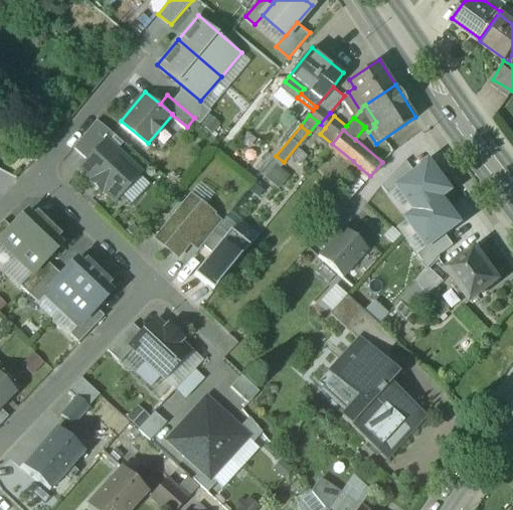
[(141,170),(108,140),(83,166),(95,177),(93,179),(103,188),(105,185),(116,196),(141,170)]
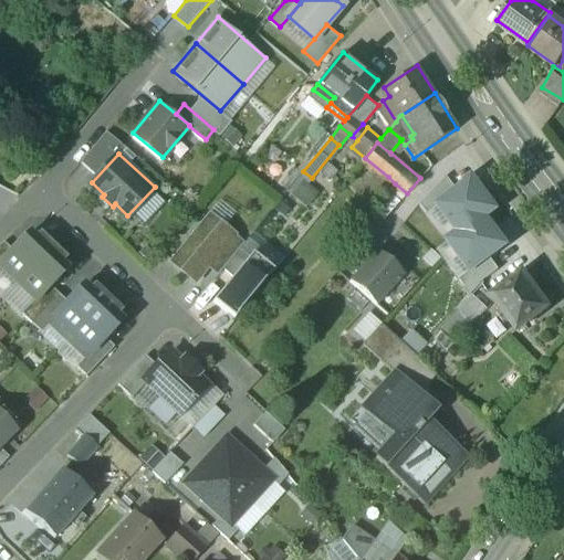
[(439,203),(458,190),(446,175),(420,201),(427,212),(439,203)]
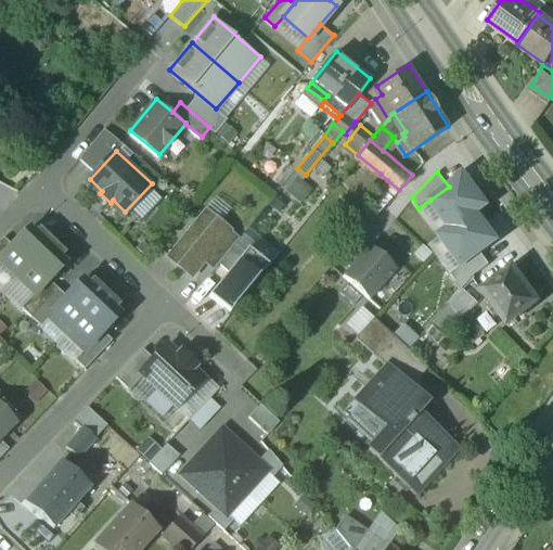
[(387,180),(381,174),(375,180),(383,186),(387,180)]
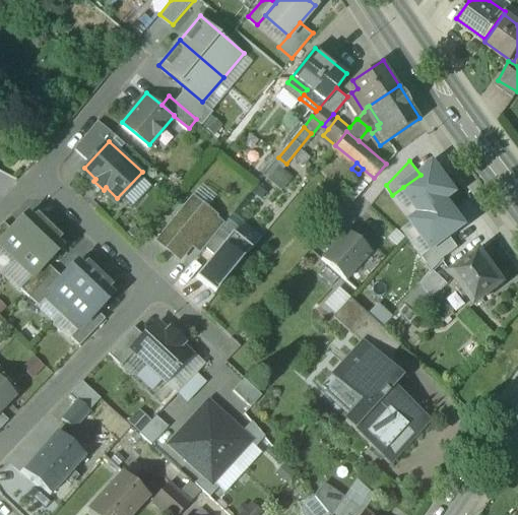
[(403,187),(422,213),(445,196),(455,189),(436,164),(421,175),(403,187)]
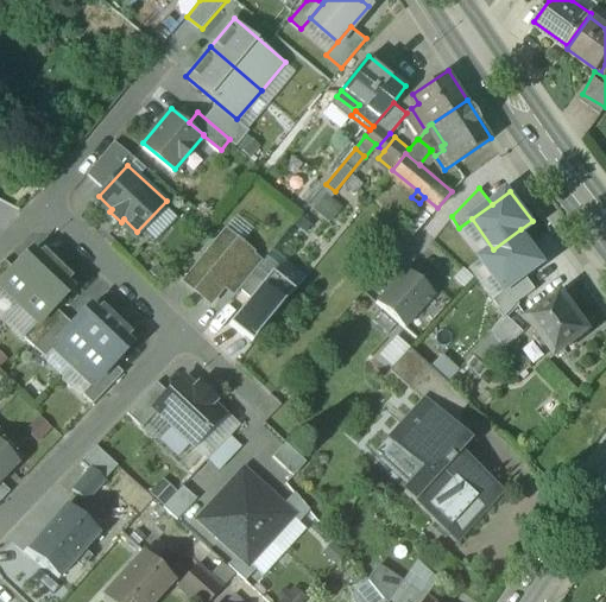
[(157,235),(180,214),(170,203),(147,226),(157,235)]
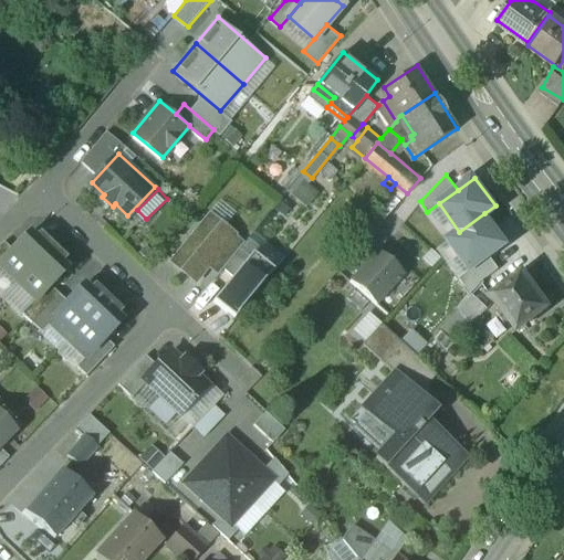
[(236,234),(211,213),(173,260),(197,280),(211,263),(236,234)]
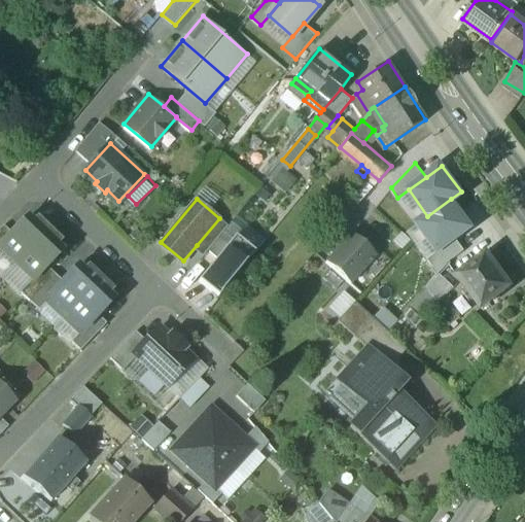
[(470,225),(451,199),(427,216),(418,223),(438,250),(456,236),(470,225)]
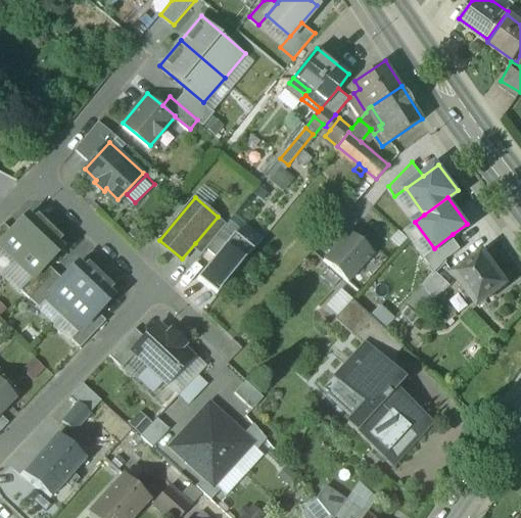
[(14,230),(1,244),(2,244),(17,260),(49,227),(38,217),(35,220),(29,215),(14,230)]
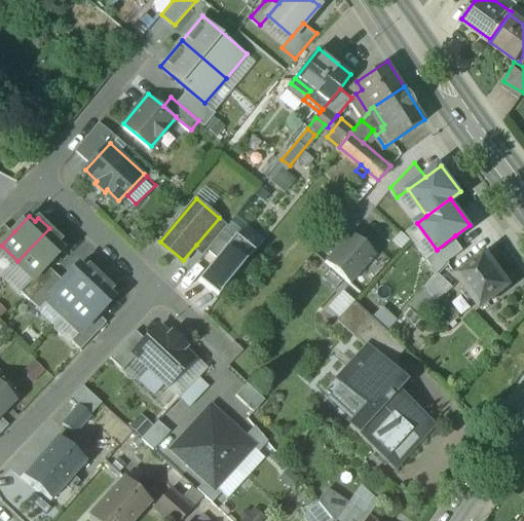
[(227,225),(219,218),(196,245),(206,252),(227,225)]
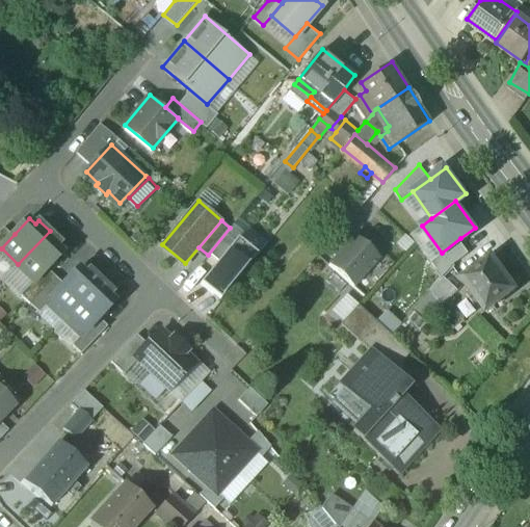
[(211,251),(220,259),(239,237),(244,231),(235,222),(211,251)]
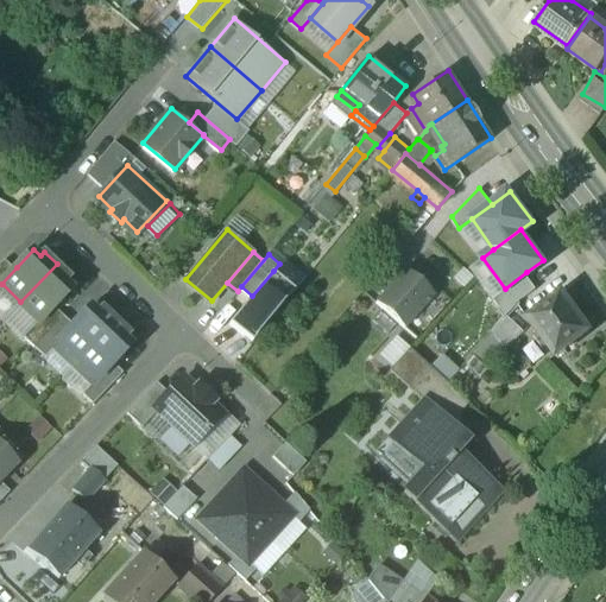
[(6,257),(0,261),(0,286),(2,284),(1,284),(17,267),(6,257)]
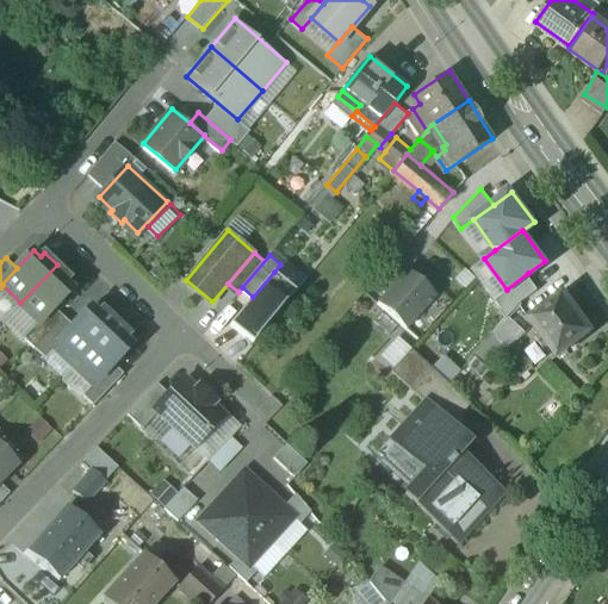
[(57,265),(20,303),(39,321),(39,322),(55,305),(73,287),(66,280),(69,276),(57,265)]
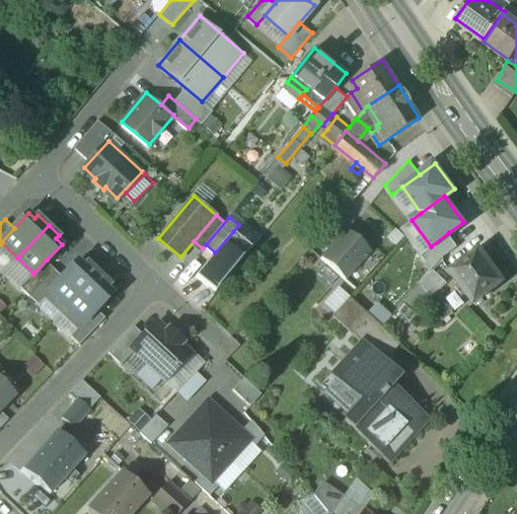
[(348,228),(322,255),(347,277),(371,249),(348,228)]
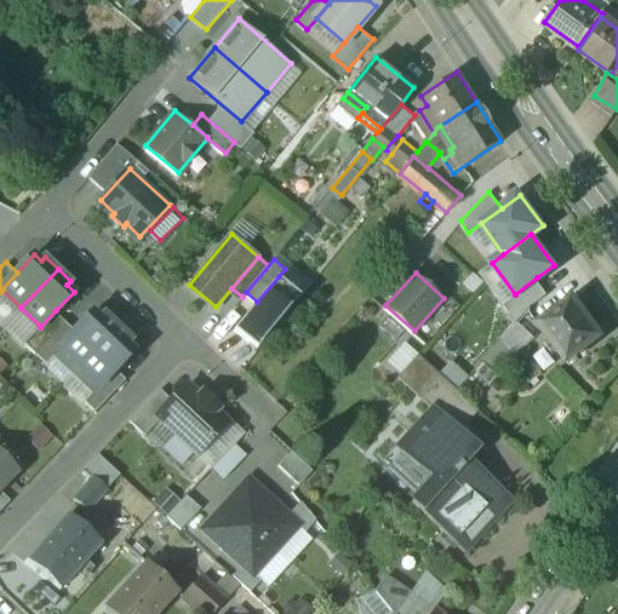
[(302,296),(279,276),(257,302),(235,328),(258,348),(302,296)]
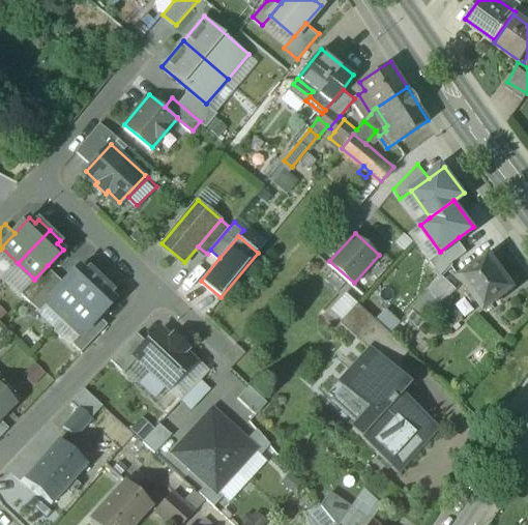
[(468,251),(459,237),(440,252),(431,260),(441,275),(453,262),(468,251)]
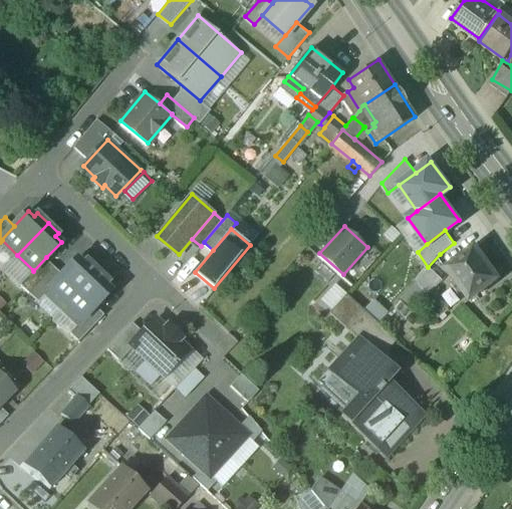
[(64,238),(58,233),(55,236),(61,242),(64,238)]
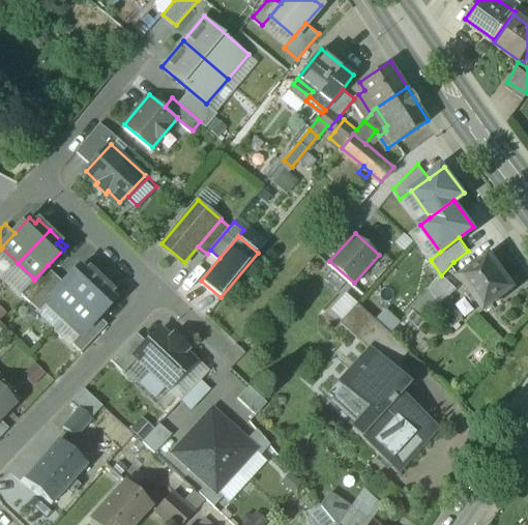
[(491,254),(463,275),(487,307),(515,285),(491,254)]
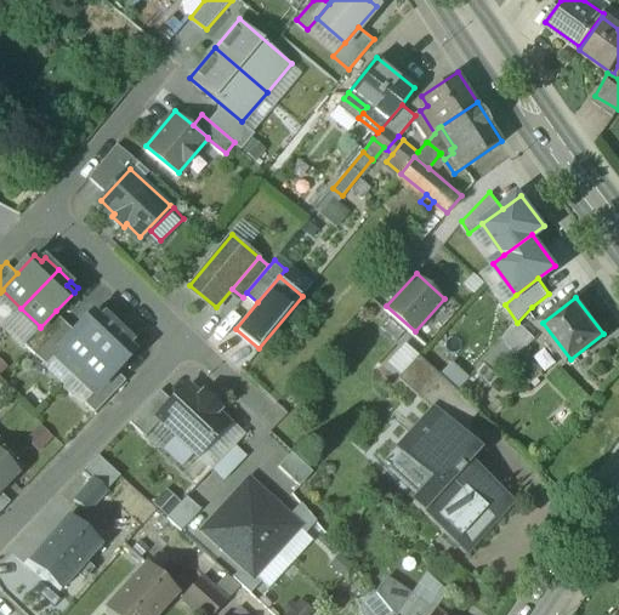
[(104,314),(98,307),(94,312),(101,318),(104,314)]
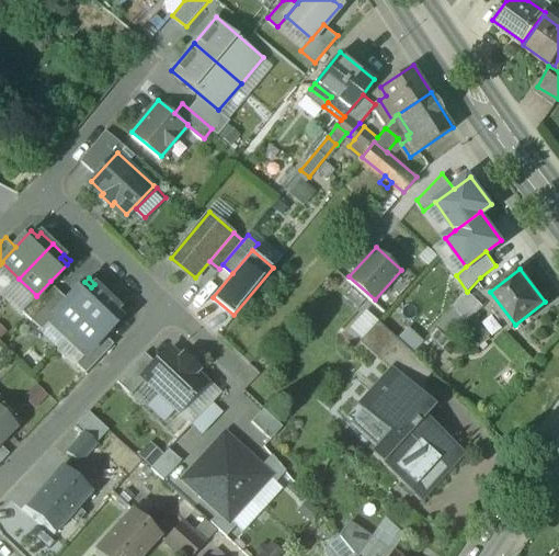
[(50,281),(36,296),(36,295),(23,308),(33,318),(60,290),(50,281)]
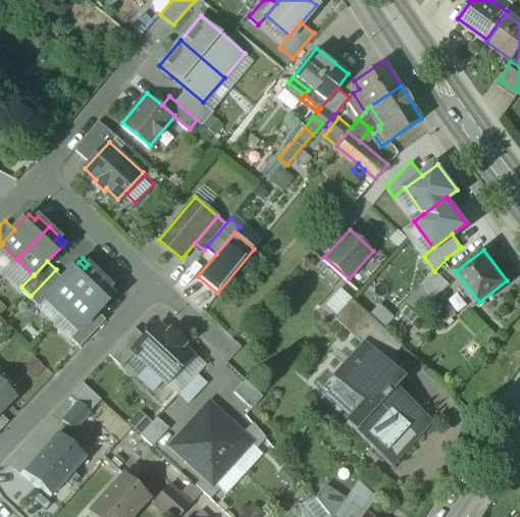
[(64,277),(51,292),(68,308),(99,274),(88,264),(85,267),(79,262),(64,277)]
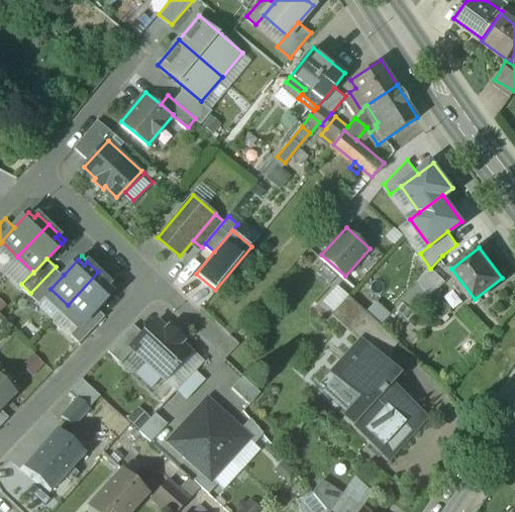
[(56,267),(30,293),(39,302),(45,296),(44,295),(50,289),(64,275),(56,267)]
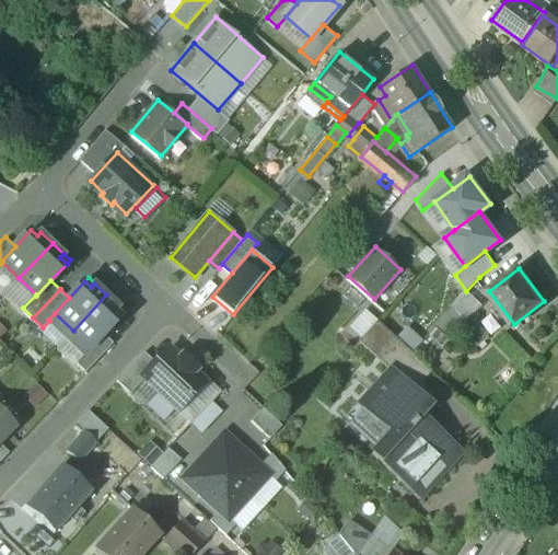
[(106,295),(73,331),(91,347),(105,332),(120,316),(115,310),(118,307),(106,295)]
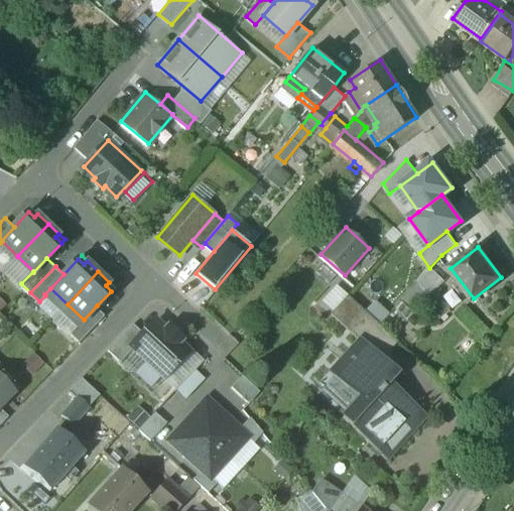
[(418,279),(400,298),(413,310),(430,291),(418,279)]
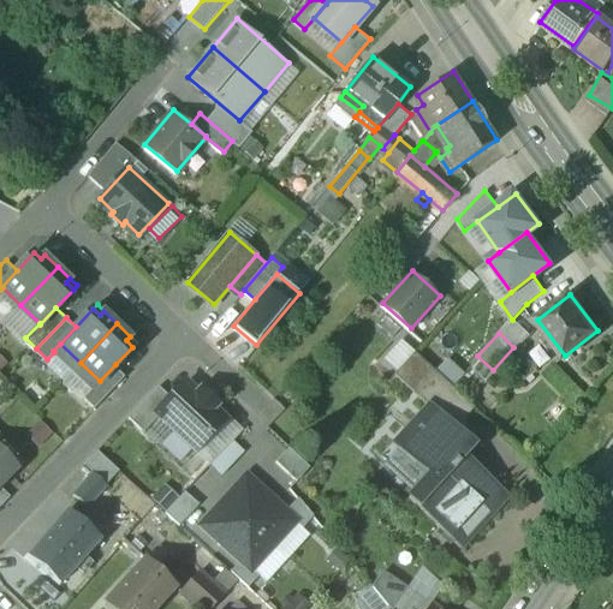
[(137,342),(130,336),(126,340),(132,347),(137,342)]
